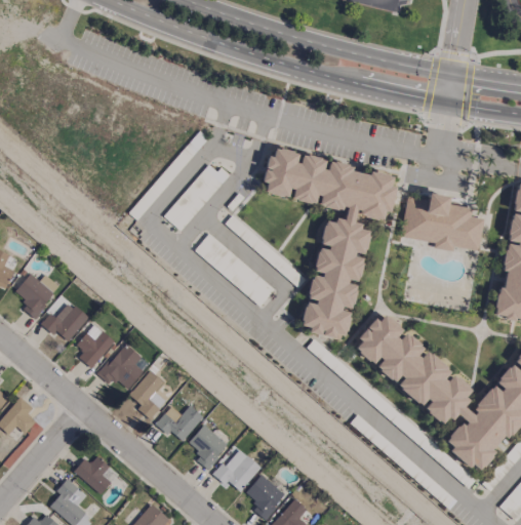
[(269,157),(265,179),(268,180),(266,192),(348,212),(346,219),(328,215),(305,326),(311,328),(310,332),(334,337),(335,333),(345,335),(371,231),(362,229),(363,224),(356,223),(357,213),(388,223),(397,175),(271,147),(269,157)]
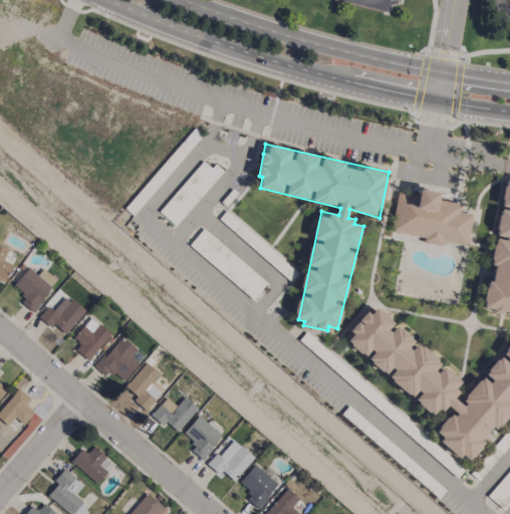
[(218,164),(214,168),(207,162),(162,211),(178,226),(227,172),(218,164)]
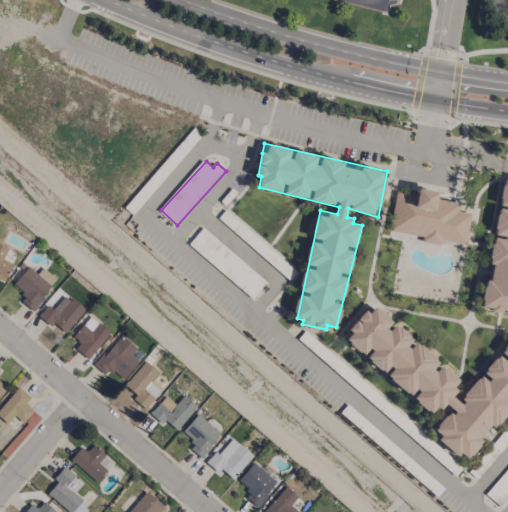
[(507,175),(506,175),(483,309),(507,313),(507,175)]
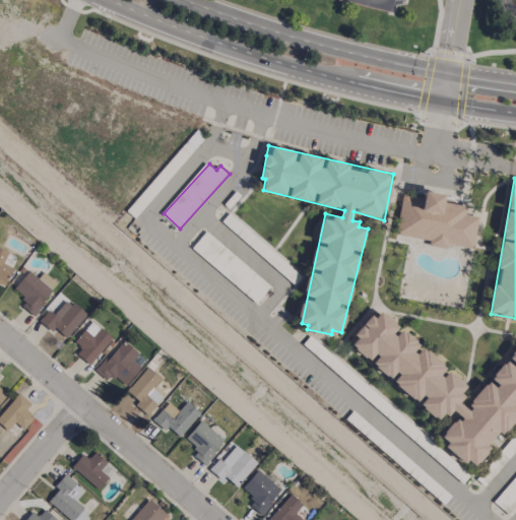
[(406,195),(425,198),(426,190),(445,194),(444,201),(470,206),(468,214),(480,216),(474,250),(399,237),(406,195)]
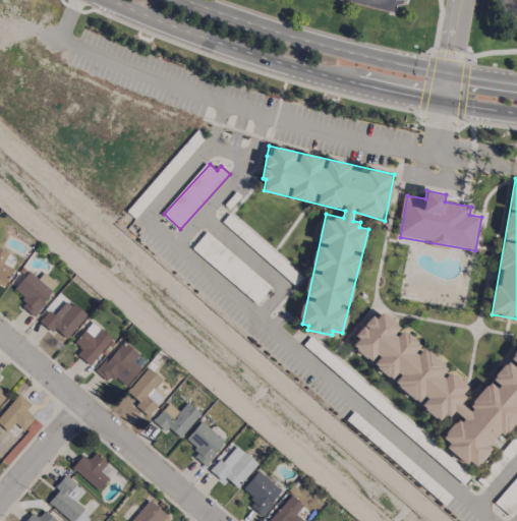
[(0,285),(7,288),(15,267),(10,265),(14,253),(0,247),(0,285)]
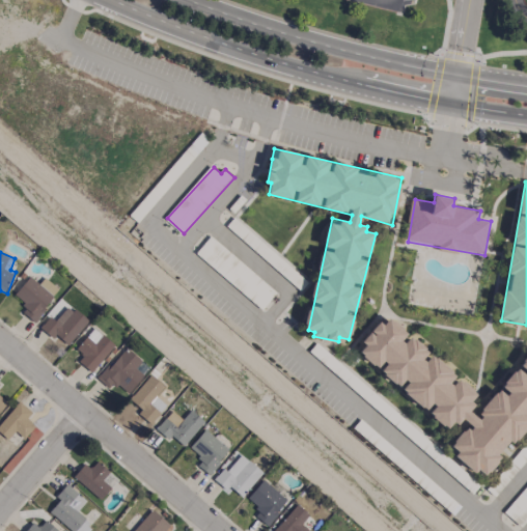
[(48,278),(43,284),(33,276),(18,295),(29,305),(23,311),(35,322),(62,290),(48,278)]
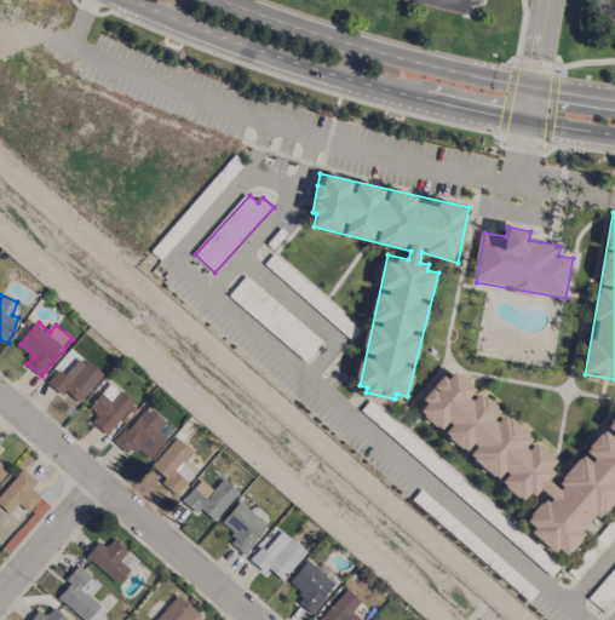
[(74,380),(62,369),(50,383),(65,396),(69,391),(81,403),(107,374),(91,361),(74,380)]
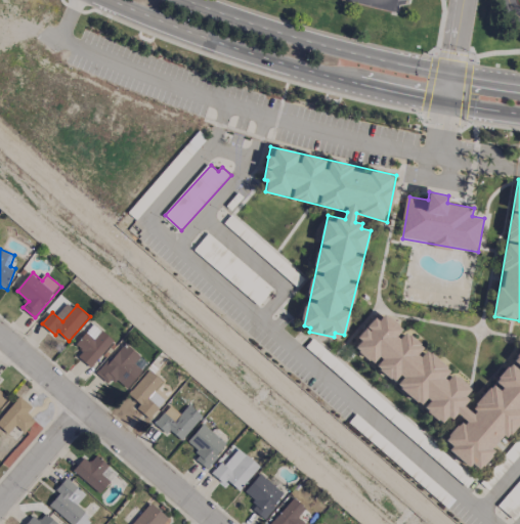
[(519,421),(475,473),(444,446),(442,444),(464,420),(457,412),(444,425),(350,345),(376,317),(380,320),(385,314),(471,388),(465,396),(470,400),(466,405),(471,411),(519,355),(519,421)]
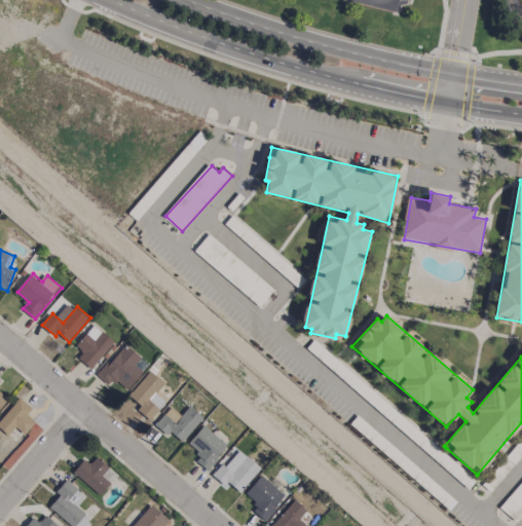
[(92,369),(116,343),(97,325),(77,345),(85,352),(80,358),(92,369)]
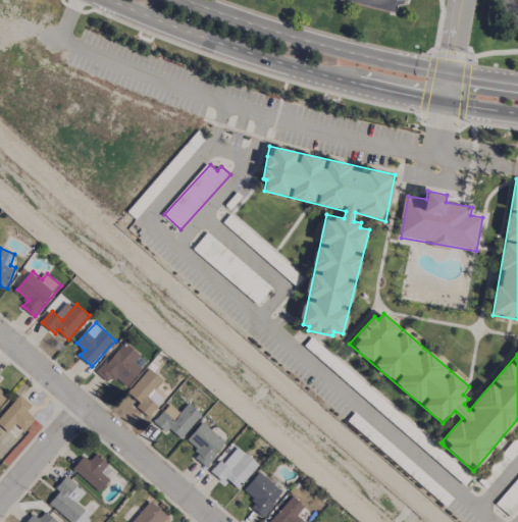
[(144,368),(137,362),(143,355),(125,341),(99,373),(111,383),(116,377),(128,387),(144,368)]
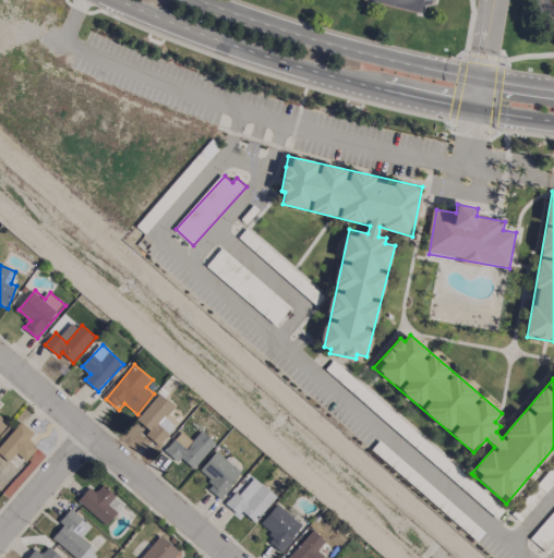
[(140,420),(152,429),(147,435),(161,446),(178,426),(167,416),(176,405),(160,393),(140,420)]
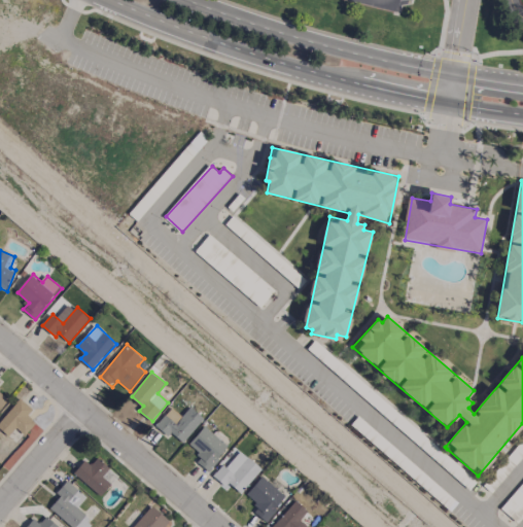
[(0,412),(9,400),(0,391),(0,386),(3,382),(0,379),(0,412)]
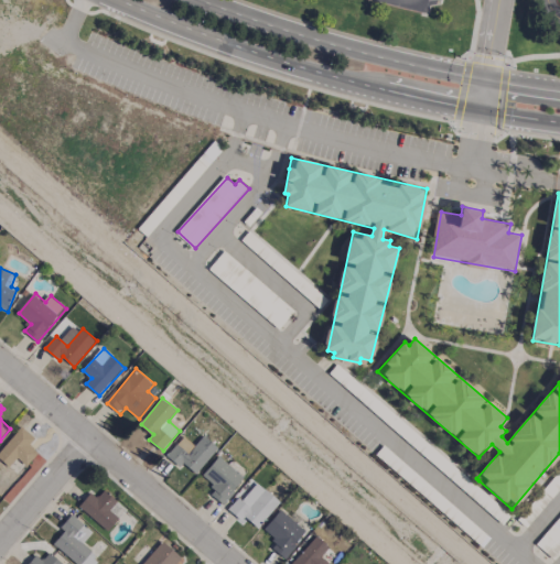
[(0,452),(0,457),(11,467),(20,458),(29,466),(40,453),(31,444),(36,438),(23,426),(0,452)]
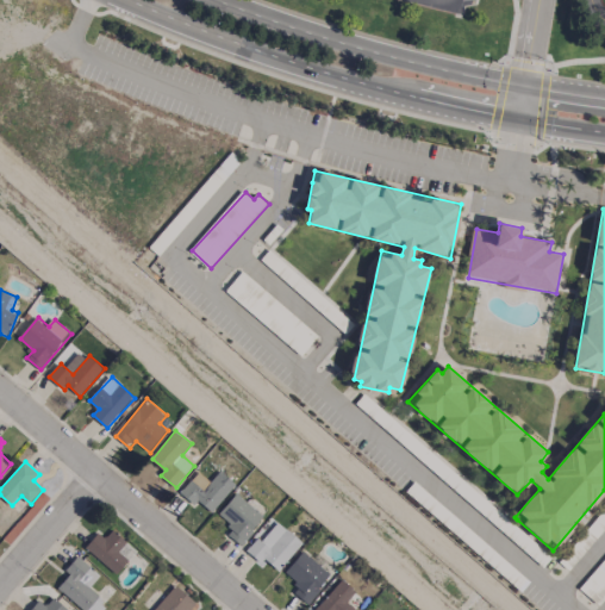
[(182,493),(197,505),(200,502),(214,512),(237,483),(222,471),(213,481),(199,471),(182,493)]
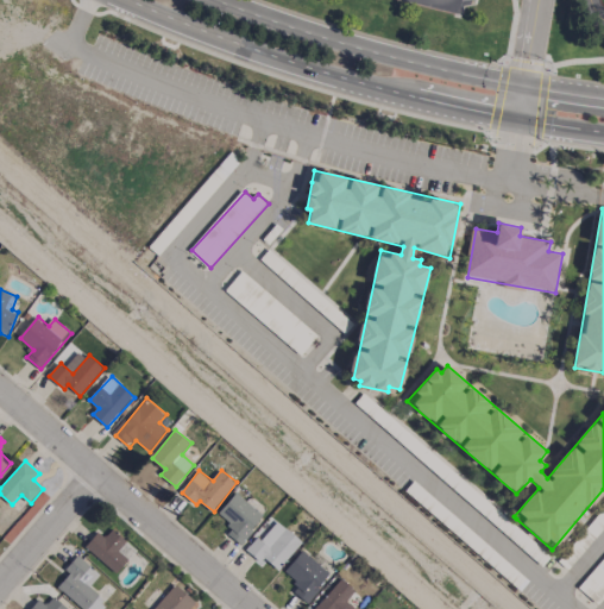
[(228,533),(243,545),(265,515),(238,493),(221,513),(234,525),(228,533)]
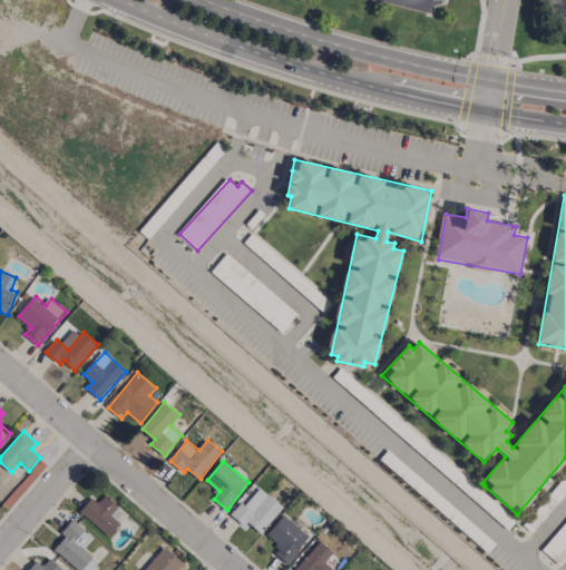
[(249,521),(262,533),(284,507),(260,487),(234,517),(245,526),(249,521)]
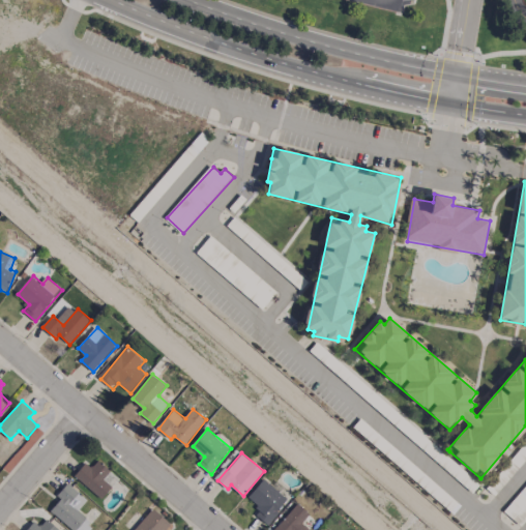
[(76,478),(105,498),(113,487),(104,480),(111,470),(98,461),(93,468),(86,463),(76,478)]
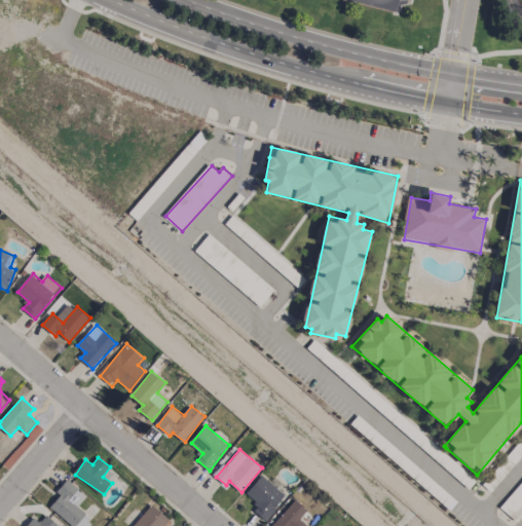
[(267,521),(288,495),(263,475),(248,493),(260,503),(254,511),(267,521)]
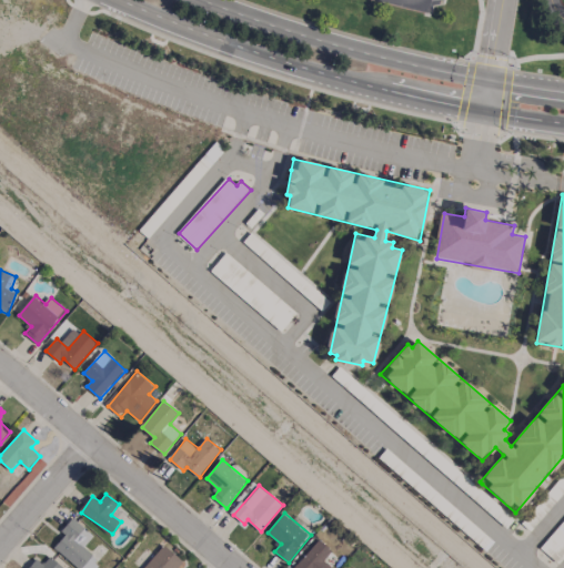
[(86,548),(96,536),(74,517),(62,531),(67,535),(57,546),(81,567),(98,567),(102,564),(86,548)]
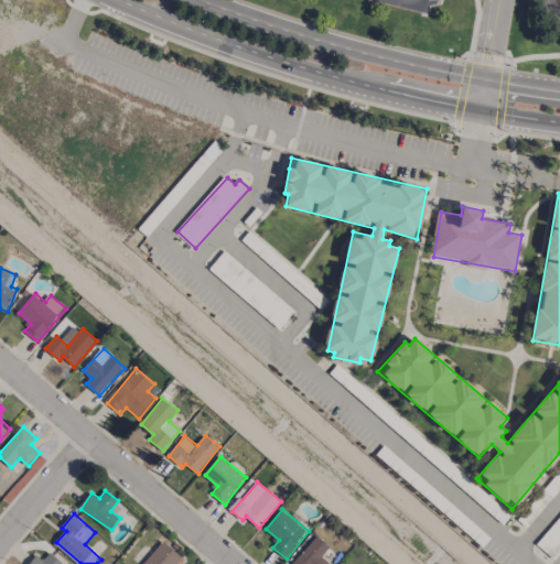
[(331,563),(332,563),(323,556),(332,548),(319,535),(292,563),(331,563)]
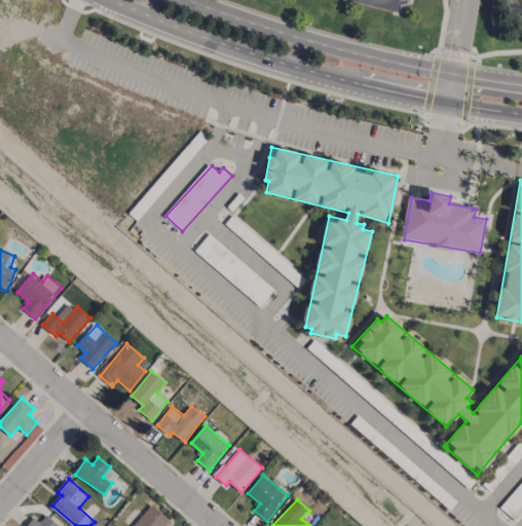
[(165,525),(172,520),(154,504),(134,525),(165,525)]
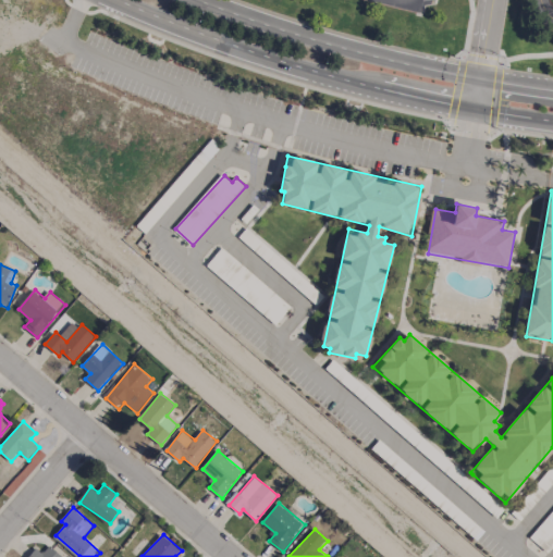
[(29,556),(63,556),(64,556),(50,546),(45,554),(37,547),(29,556)]
